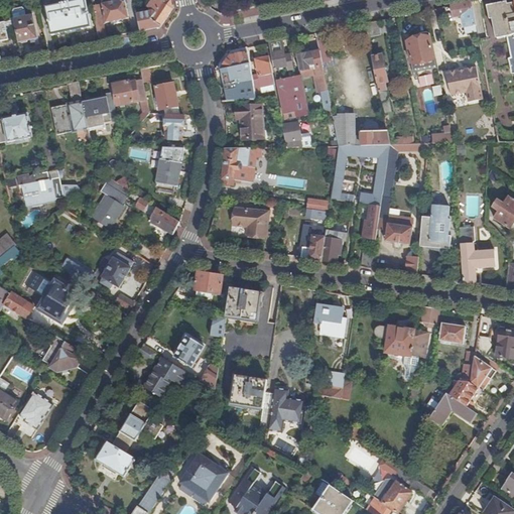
[(90,26),(83,0),(59,0),(60,3),(44,6),(50,34),(90,26)]
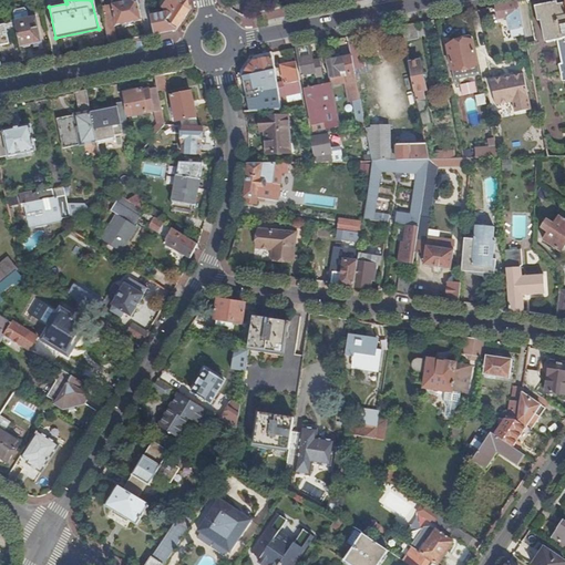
[(100,6),(108,42),(114,41),(112,27),(114,23),(140,19),(135,0),(125,0),(100,6)]
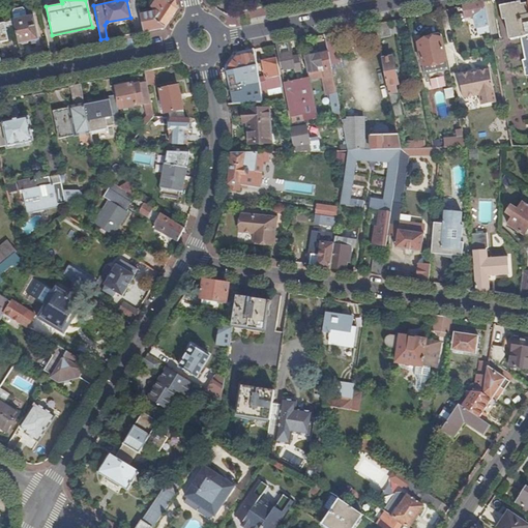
[(175,7),(174,0),(165,0),(156,0),(151,8),(154,10),(157,12),(152,19),(164,26),(175,7)]
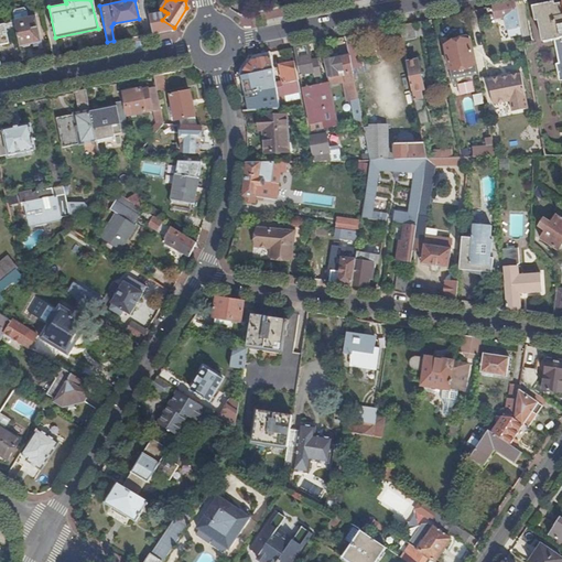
[(514,1),(492,6),(495,18),(503,15),(506,30),(519,26),(514,1)]
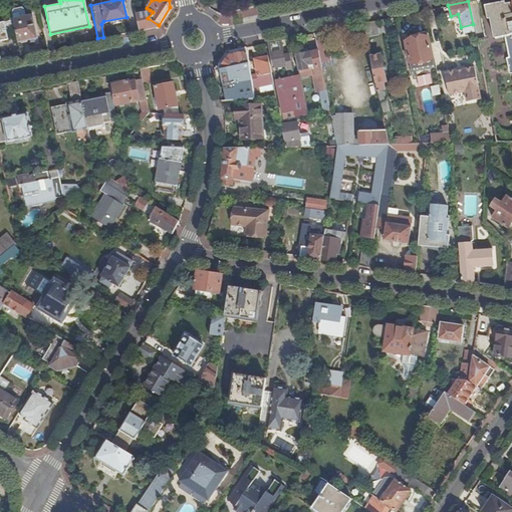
[(511,3),(511,4),(487,9),(494,37),(504,35),(509,60),(506,61),(508,70),(511,70),(511,74),(511,3)]
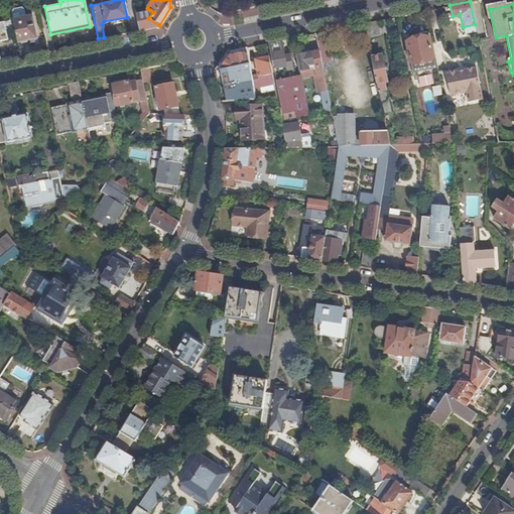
[(13,9),(11,12),(12,19),(25,17),(23,9),(21,7),(13,9)]
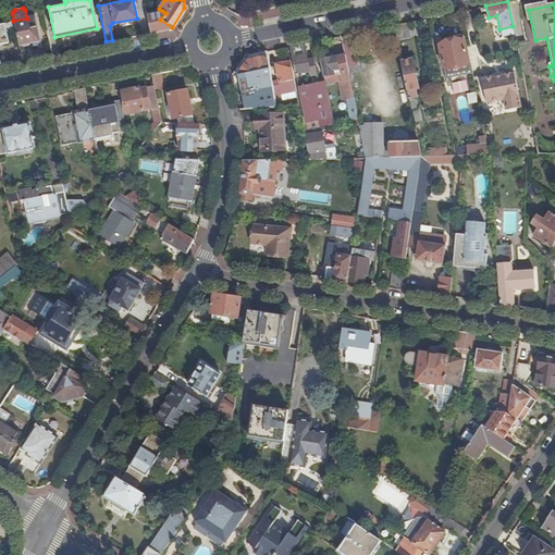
[(147,14),(150,33),(161,31),(171,28),(172,27),(160,20),(165,13),(162,11),(147,14)]
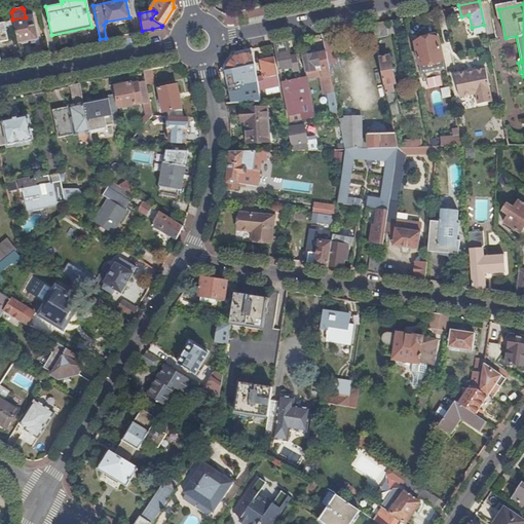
[(26,17),(12,20),(16,38),(16,42),(37,38),(33,15),(26,17)]
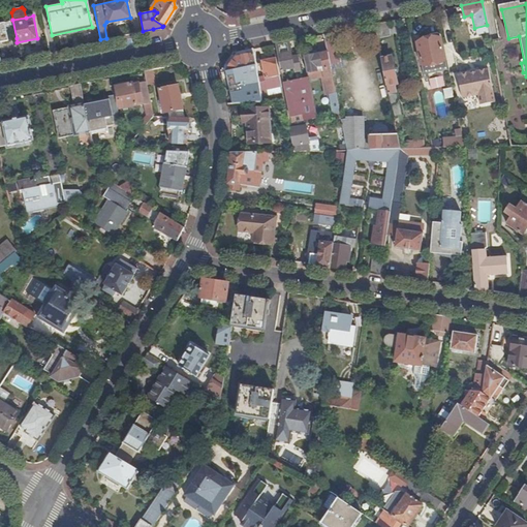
[(0,41),(17,38),(12,20),(0,23),(0,41)]
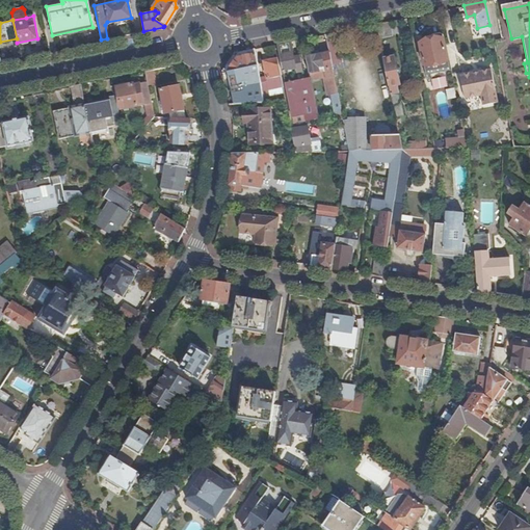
[(389,21),(375,24),(378,38),(392,35),(389,21)]
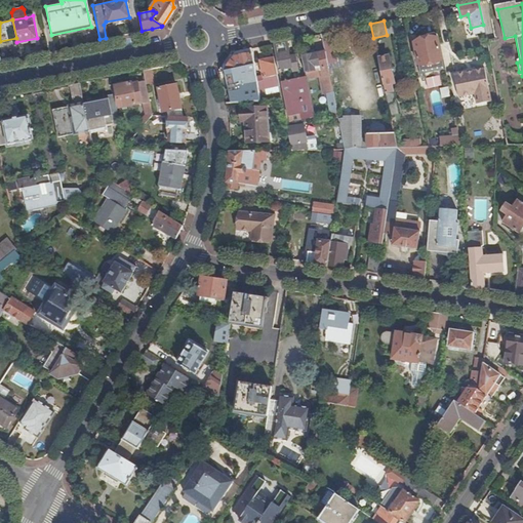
[(328,32),(319,34),(323,51),(324,53),(332,51),(328,32)]
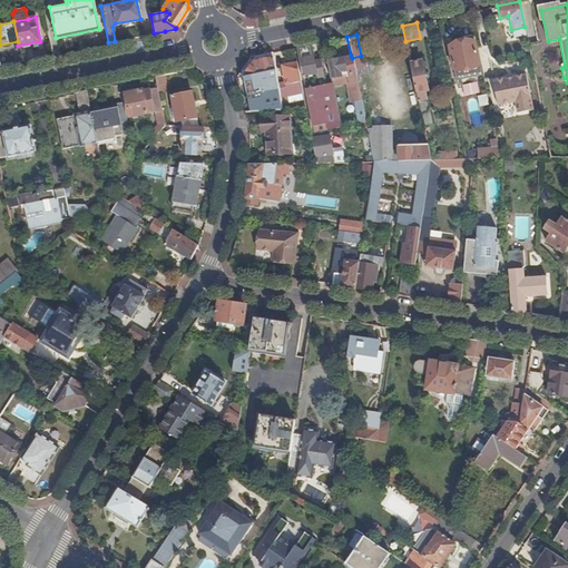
[(462,42),(448,46),(456,80),(481,75),(475,40),(473,40),(473,39),(470,38),(464,40),(462,41),(462,42)]
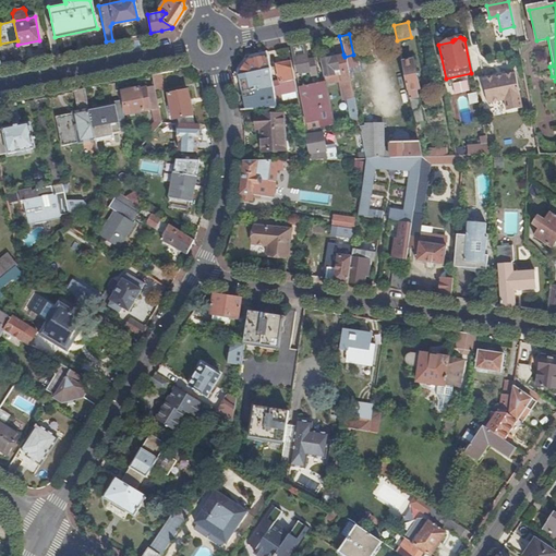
[(303,44),(289,47),(294,74),(309,71),(311,76),(316,75),(313,59),(306,60),(303,44)]
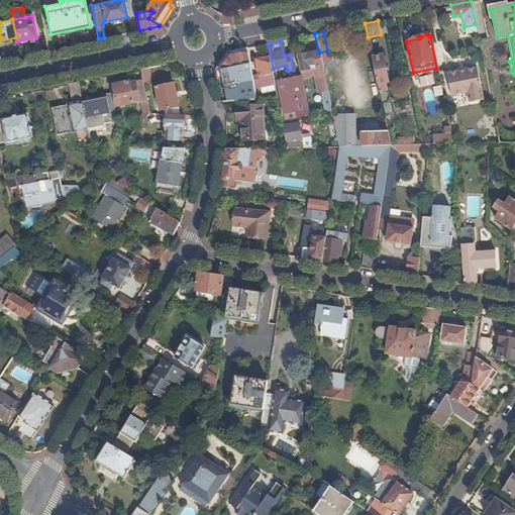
[(249,64),(245,47),(235,49),(225,52),(215,69),(215,71),(220,70),(226,100),(255,99),(254,94),(251,76),(249,64)]
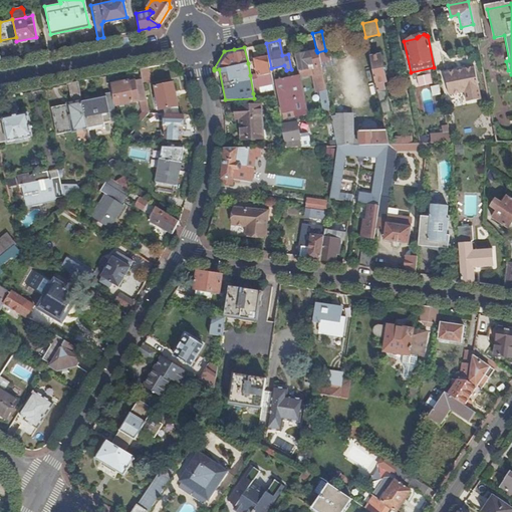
[(294,55),(298,74),(299,77),(308,75),(307,71),(305,71),(304,69),(306,68),(307,69),(310,68),(315,91),(319,91),(325,89),(317,52),(316,50),(294,55)]
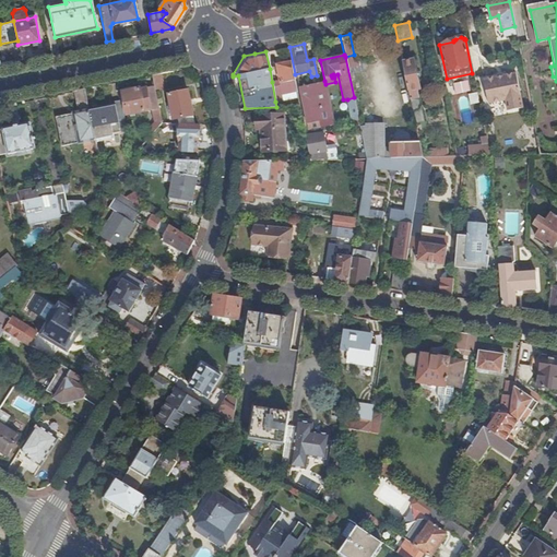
[(413,59),(402,61),(411,103),(414,102),(413,97),(417,96),(416,89),(418,89),(413,59)]
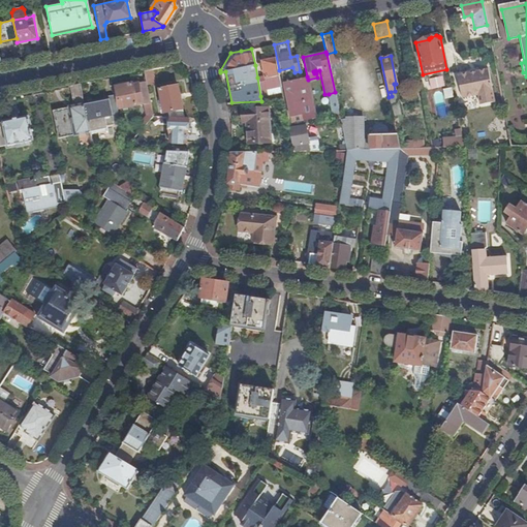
[(262,76),(257,78),(260,96),(268,94),(266,88),(280,85),(274,58),(259,61),(262,76)]
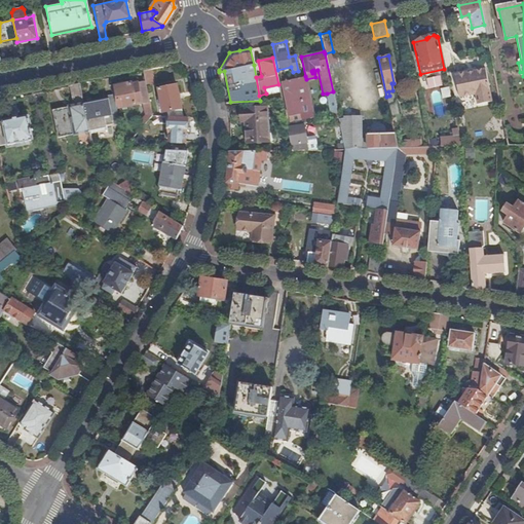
[(484,67),(453,73),(458,96),(475,92),(477,103),(491,101),(484,67)]
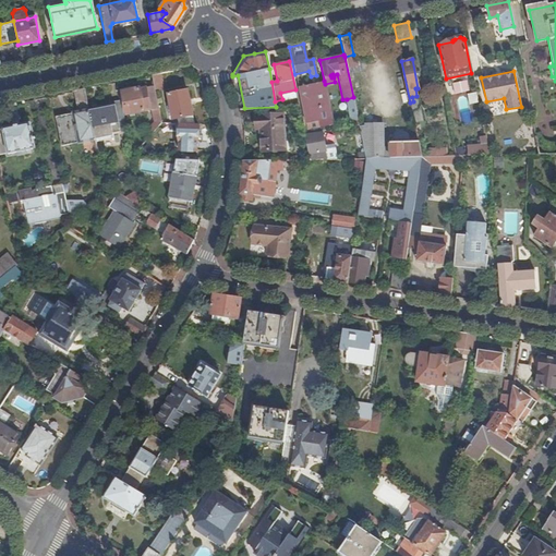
[(162,87),(159,72),(149,74),(153,84),(153,88),(162,87)]
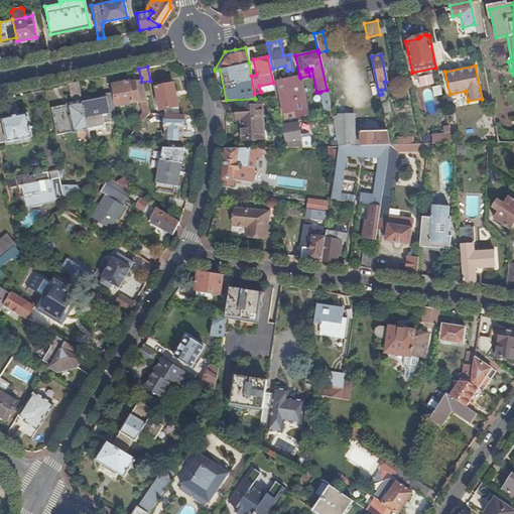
[(299,75),(275,81),(284,119),(308,115),(300,78),(299,75)]
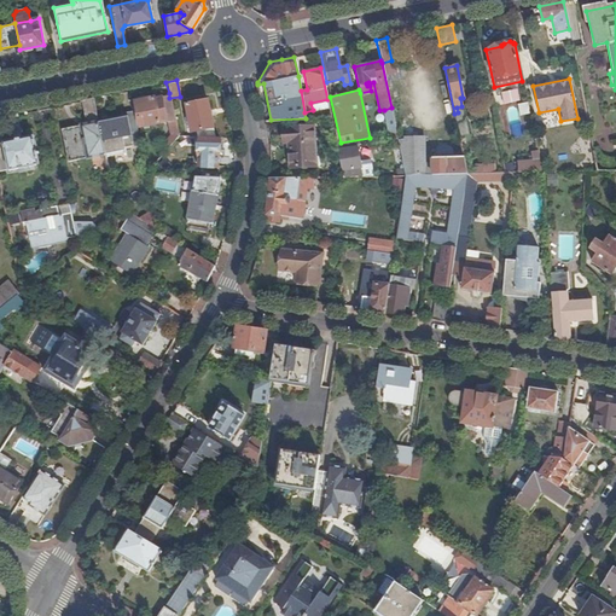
[(178,134),(169,98),(169,93),(154,97),(154,96),(133,100),(139,126),(158,121),(158,120),(166,118),(166,121),(167,121),(169,134),(162,143),(166,146),(178,134)]
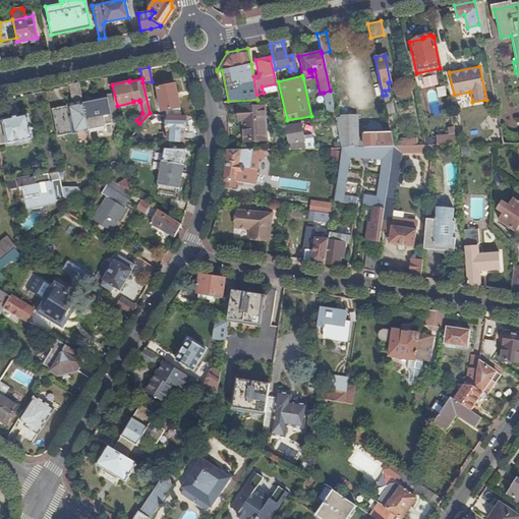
[(80,102),(76,81),(67,83),(72,104),(50,108),(56,135),(87,129),(80,102)]
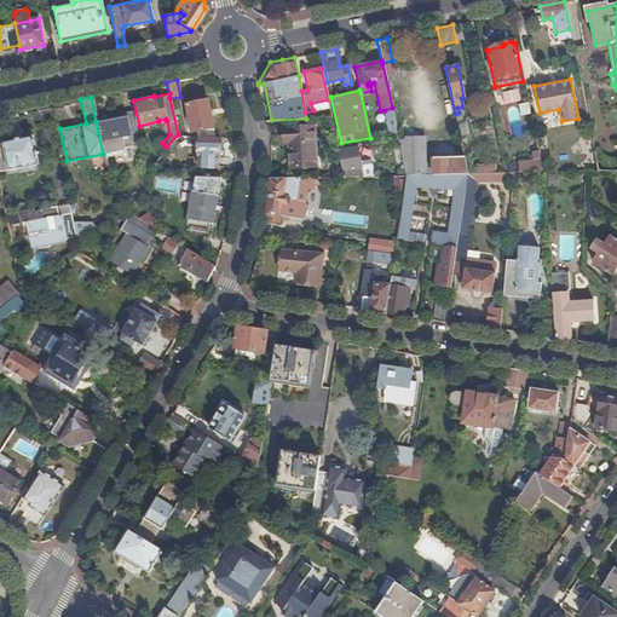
[(195,130),(196,136),(199,136),(214,137),(206,98),(185,103),(191,131),(195,130)]
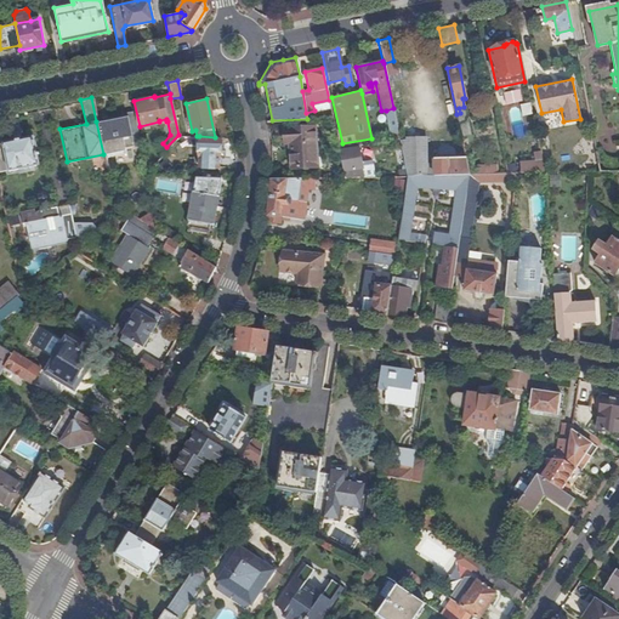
[(521,114),(531,113),(531,102),(520,102),(521,114)]
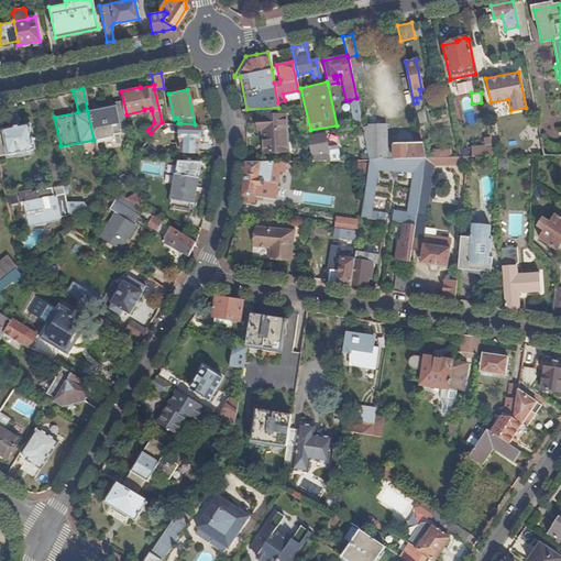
[(415,108),(422,107),(420,97),(416,98),(417,102),(414,103),(415,108)]
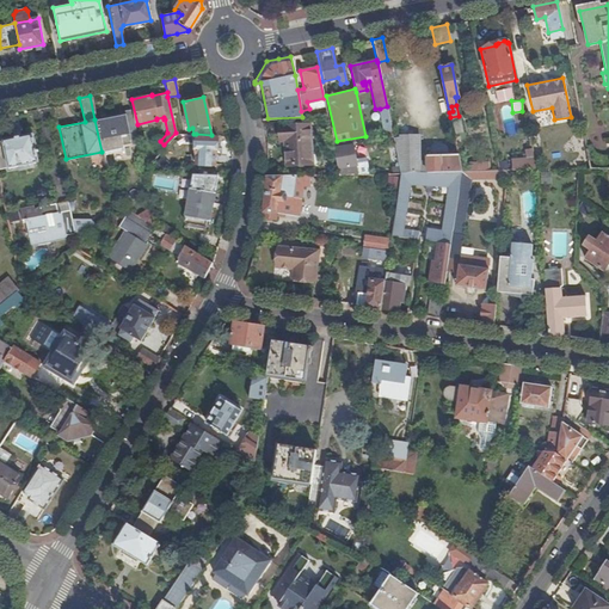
[(124,114),(94,120),(102,152),(102,153),(122,149),(121,145),(136,141),(130,109),(123,110),(124,114)]
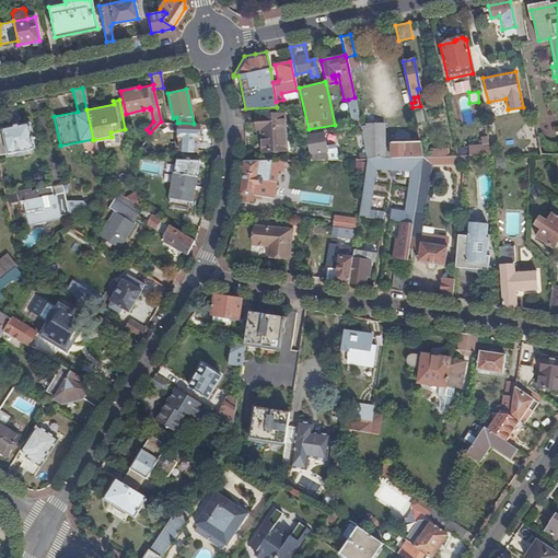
[(353,120),(359,119),(356,103),(349,105),(353,120)]
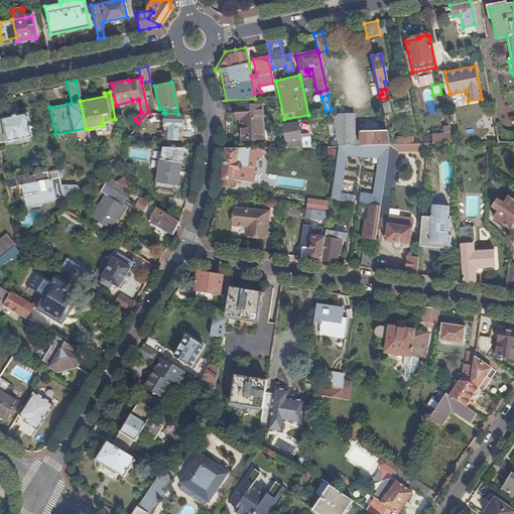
[(380,99),(383,112),(390,111),(387,98),(380,99)]
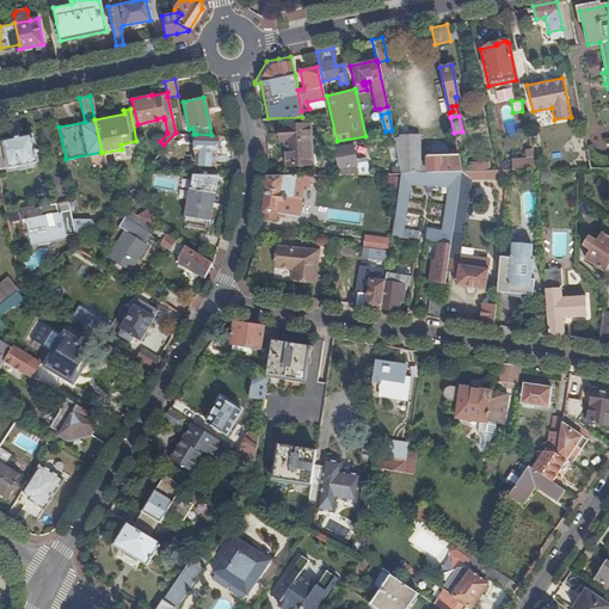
[(308,124),(278,125),(280,140),(284,140),(285,164),(311,162),(308,124)]
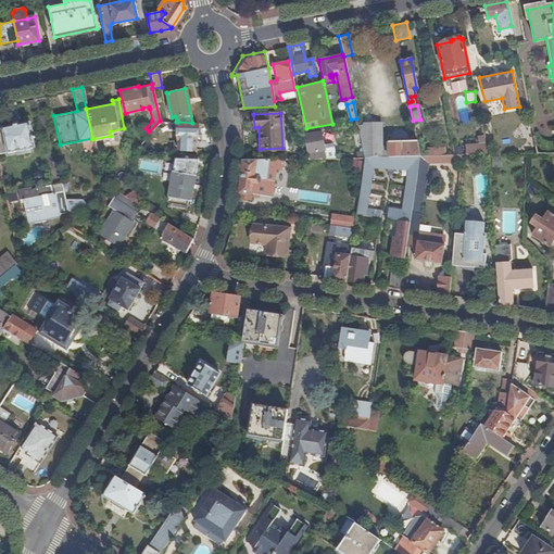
[(1,127),(0,127),(0,152),(5,151),(7,152),(34,147),(28,121),(1,126),(1,127)]
